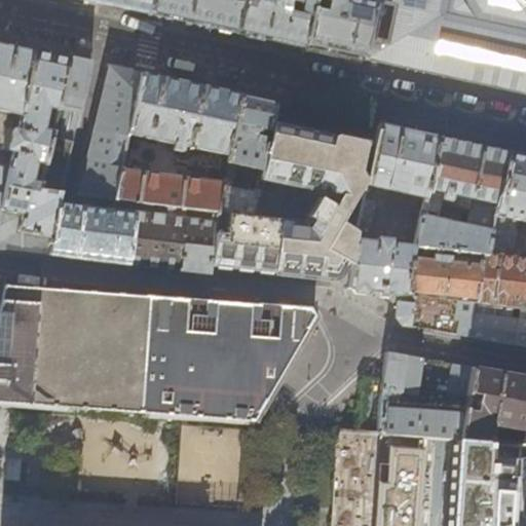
[(84,0),(86,0),(149,14),(152,0),(84,0)]
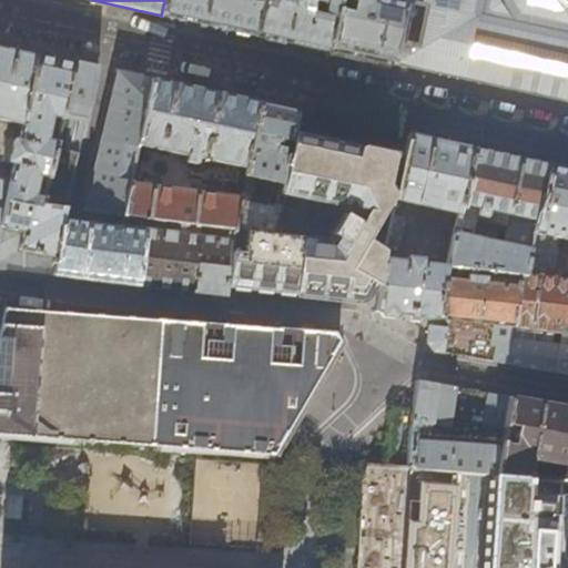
[(164,0),(161,16),(196,22),(254,36),(262,0),(164,0)]
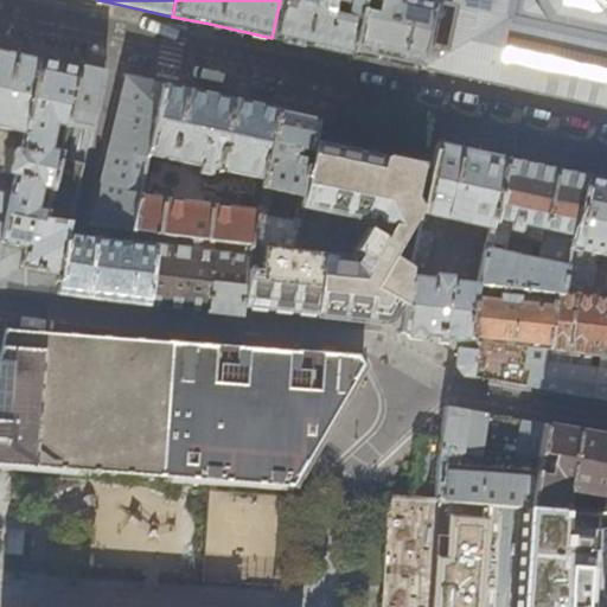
[(280,0),(272,38),(301,44),(351,55),(363,0),(280,0)]
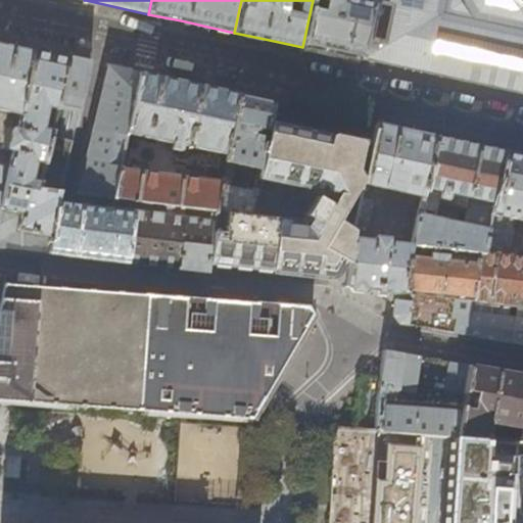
[(313,0),(302,47),(323,51),(362,60),(374,0),(313,0)]
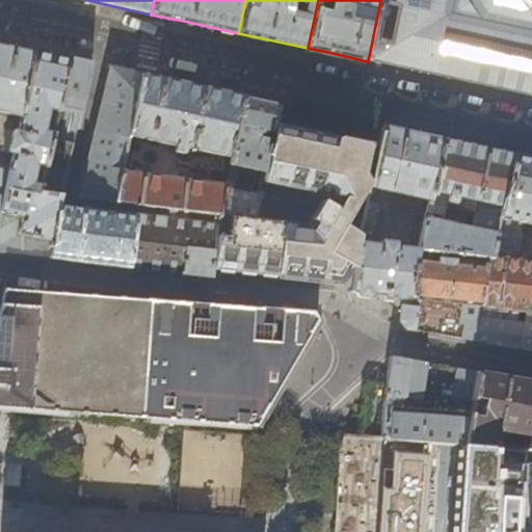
[(531,0),(380,0),(368,61),(410,71),(422,73),(463,82),(504,90),(531,96),(531,0)]
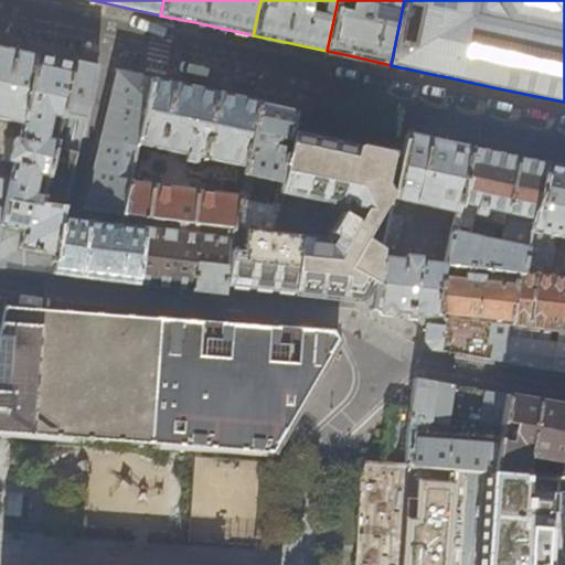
[(0,46),(0,118),(22,124),(19,140),(13,139),(9,160),(14,161),(11,179),(9,179),(9,180),(0,174),(0,267),(55,274),(61,219),(63,209),(44,205),(74,63),(49,57),(0,46)]
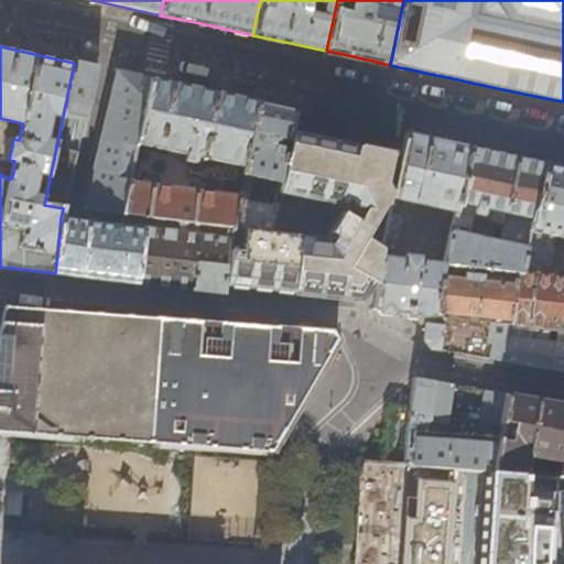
[(78,64),(74,63),(44,205),(63,208),(64,208),(77,152),(71,151),(76,126),(79,115),(86,117),(98,68),(78,64)]
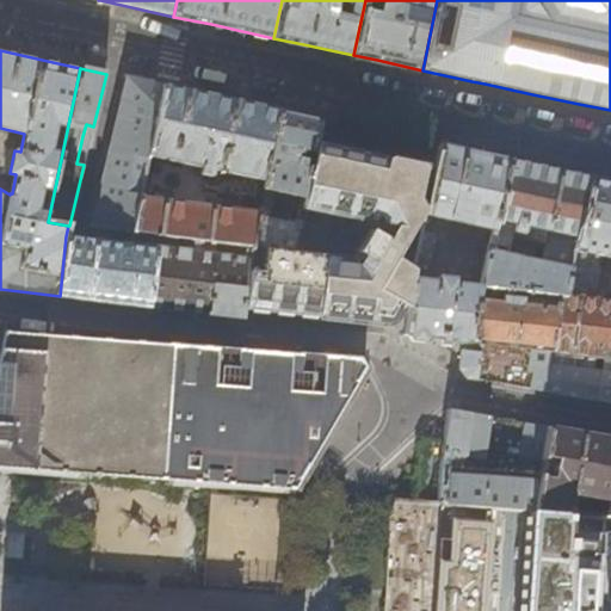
[(154,84),(127,78),(107,156),(91,228),(107,229),(134,233),(141,198),(149,156),(165,86),(154,84)]
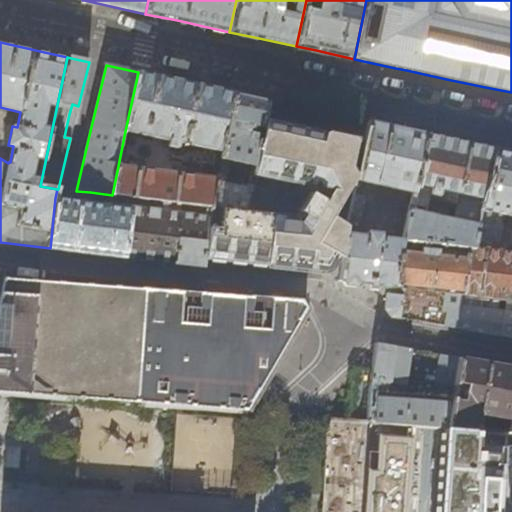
[(187,83),(138,72),(125,131),(177,142),(176,148),(184,150),(186,144),(223,152),(236,93),(187,83)]
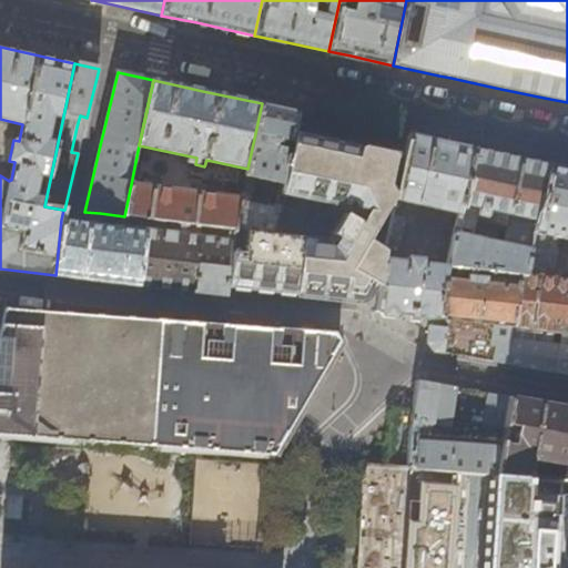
[(292,110),(262,103),(247,169),(241,198),(235,229),(246,230),(272,233),(276,209),(247,203),(252,176),(282,183),(293,133),(297,112),(292,110)]
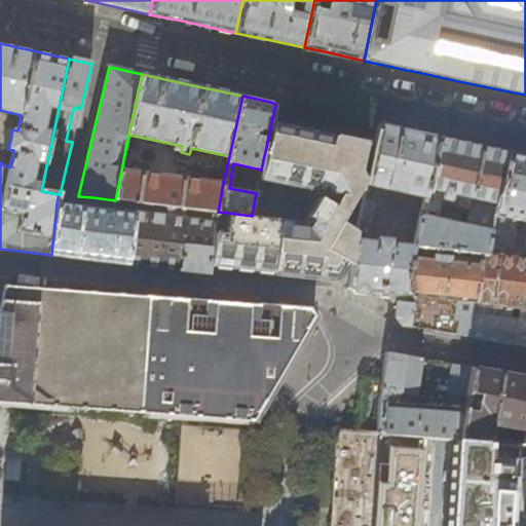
[(288,126),(271,123),(261,170),(259,181),(320,193),(317,197),(318,198),(308,214),(307,214),(302,222),(252,216),(228,213),(224,239),(213,237),(210,266),(343,282),(349,282),(354,239),(353,238),(353,237),(355,231),(339,222),(363,183),(358,175),(366,144),(353,141),(288,126)]
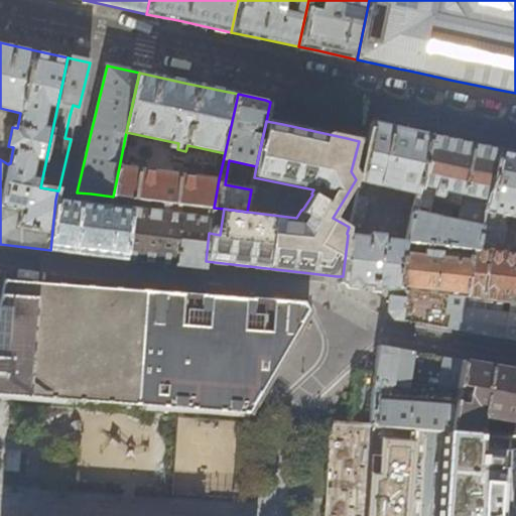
[(416,194),(429,136),(400,129),(371,123),(367,143),(359,180),(416,194)]
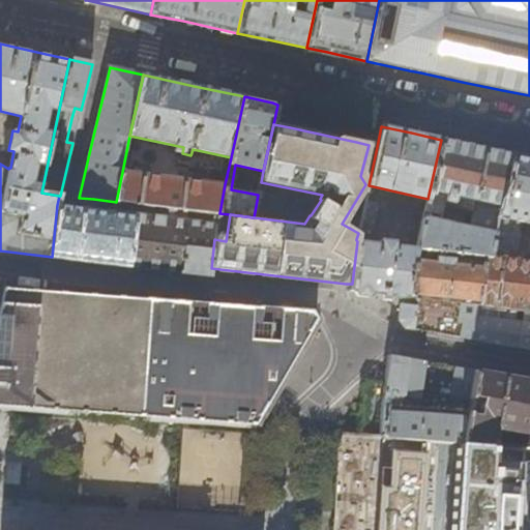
[(477,147),(441,140),(428,199),(417,247),(416,248),(483,257),(490,258),(512,155),(508,154),(477,147)]
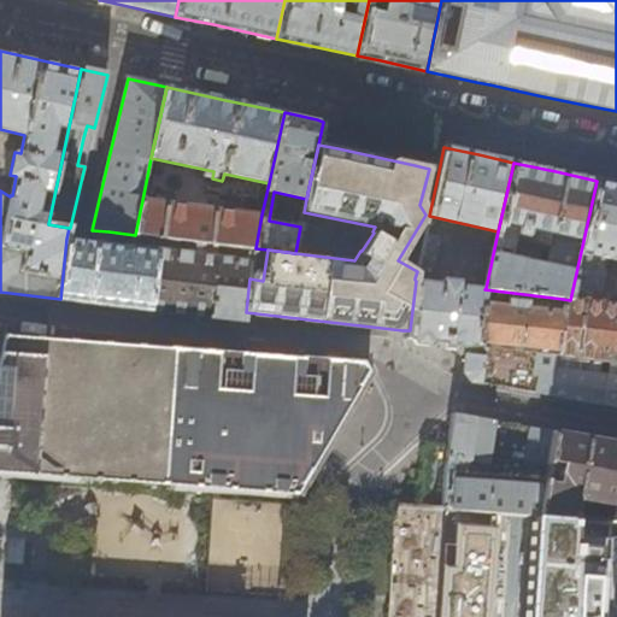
[(616,184),(597,181),(570,300),(563,299),(551,397),(576,400),(595,404),(616,406),(616,184)]
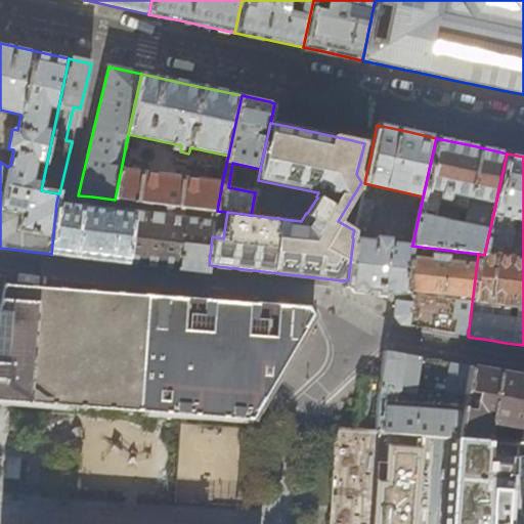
[(222,182),(121,170),(115,200),(169,207),(169,208),(216,214),(217,211),(222,182)]
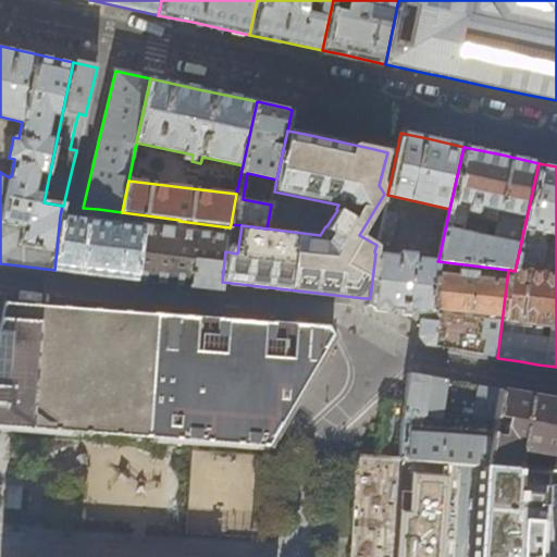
[(65,271),(77,272),(111,276),(150,282),(176,285),(221,291),(222,282),(225,251),(227,239),(177,233),(177,232),(96,221),(98,209),(83,208),(83,219),(72,218),(60,215),(54,270),(65,271)]
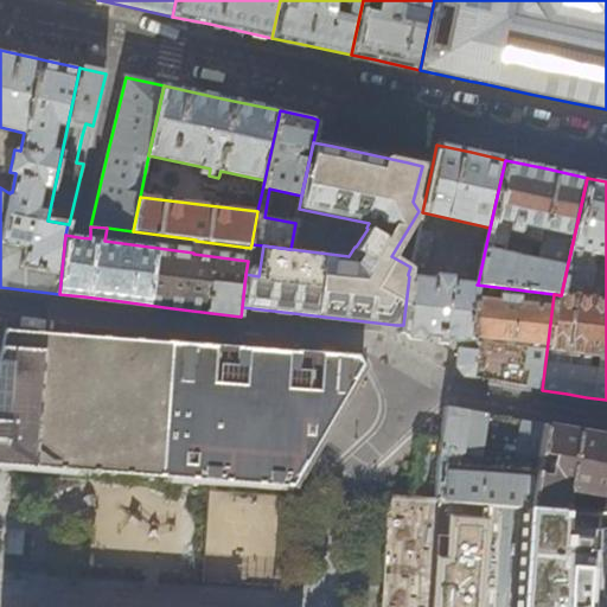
[(410,266),(425,269),(432,235),(417,231),(410,266)]
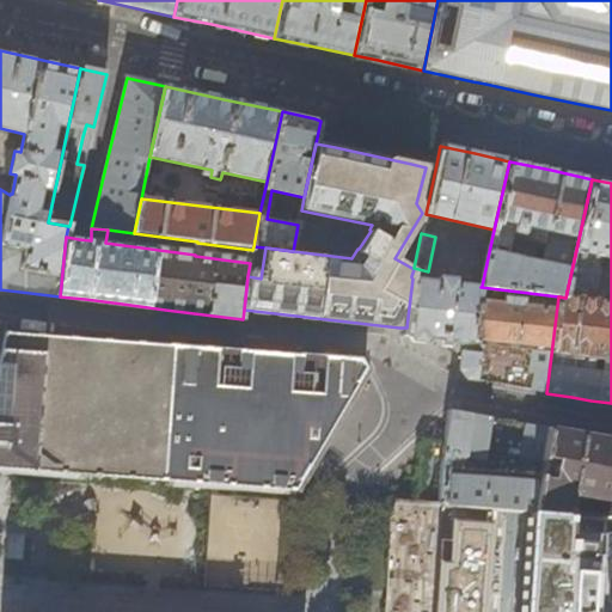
[(482,286),(411,276),(411,277),(412,279),(407,328),(405,337),(463,343),(471,344),(471,343),(481,287),(482,286)]
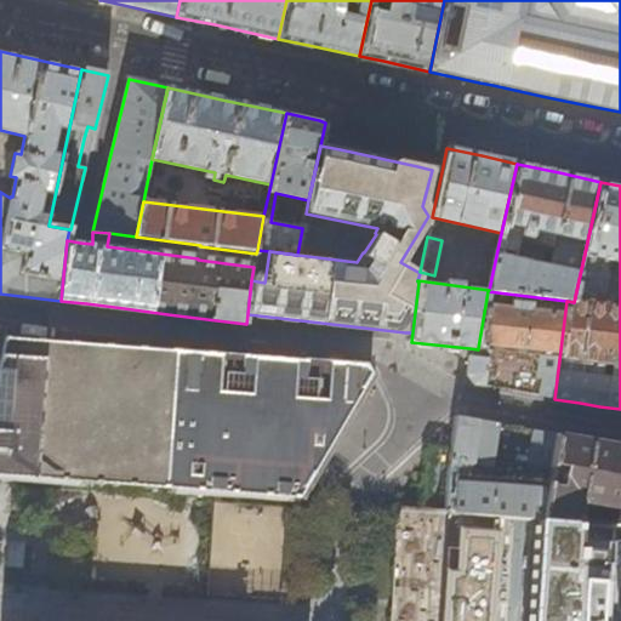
[(554,399),(567,301),(488,291),(478,348),(489,349),(489,357),(468,355),(467,375),(473,385),(512,392),(543,397),(554,399)]
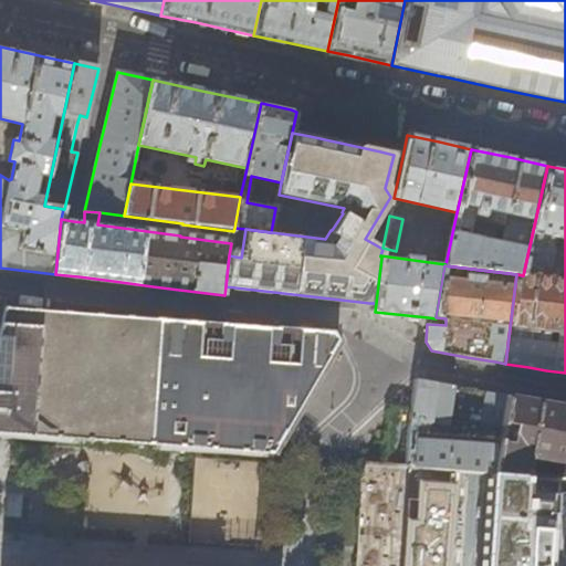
[(46,310),(2,306),(0,316),(0,436),(11,437),(32,438),(154,447),(164,318),(46,310)]
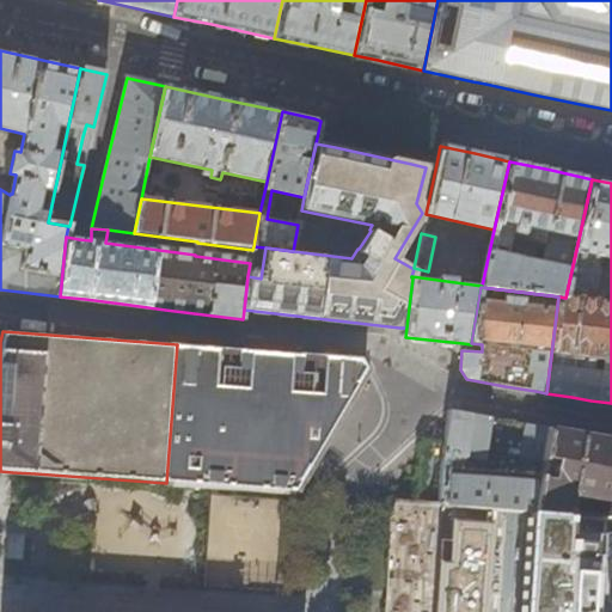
[(365,369),(359,357),(297,353),(297,354),(177,344),(166,483),(212,487),(282,493),(291,493),(308,465),(344,403),(354,384),(355,385),(365,369)]
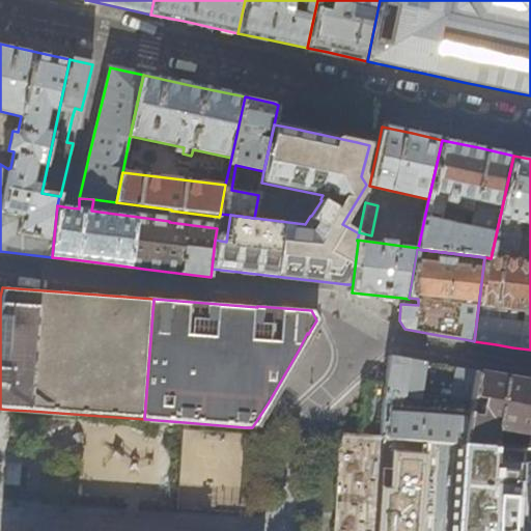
[(468,416),(471,398),(475,370),(393,357),(390,356),(386,385),(382,438),(403,439),(464,444),(468,416)]
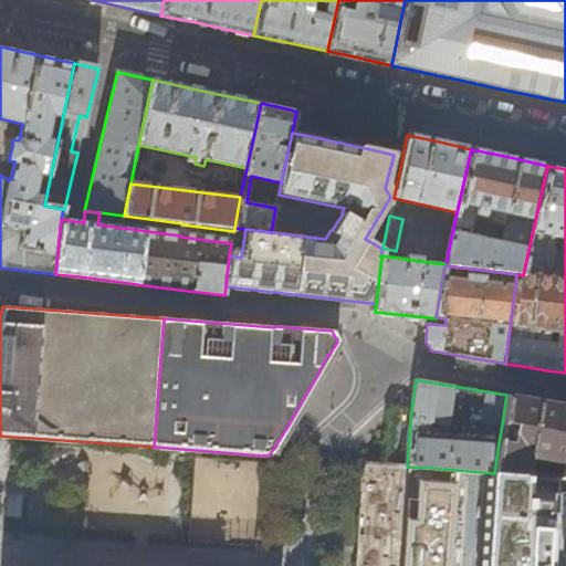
[(565,405),(545,402),(506,395),(502,425),(516,427),(513,446),(499,443),(494,473),(526,475),(530,458),(564,463),(562,478),(565,478),(565,405)]
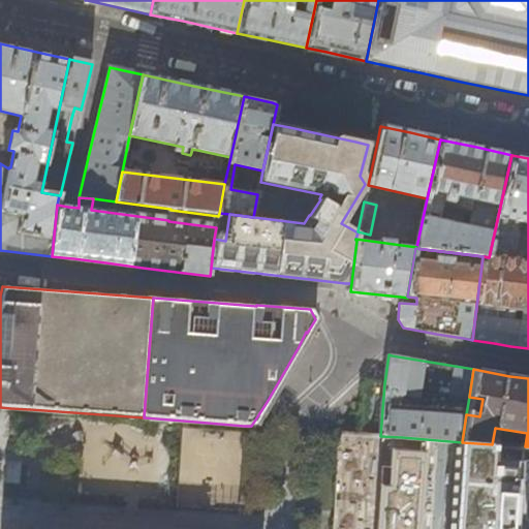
[(380,436),(384,383),(378,382),(366,381),(363,435),(380,436)]
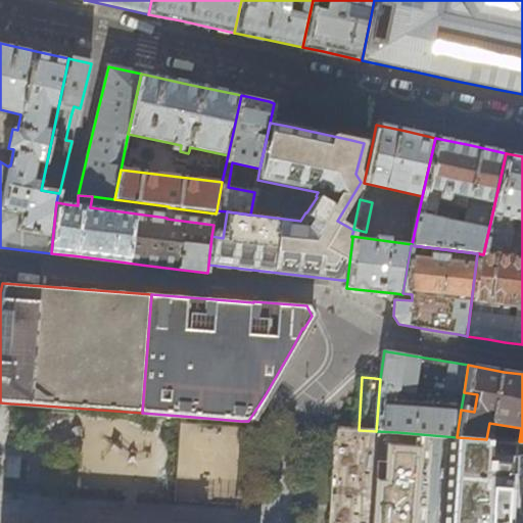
[(486,439),(457,437),(397,432),(390,522),(522,522),(522,441),(519,441),(486,439)]
